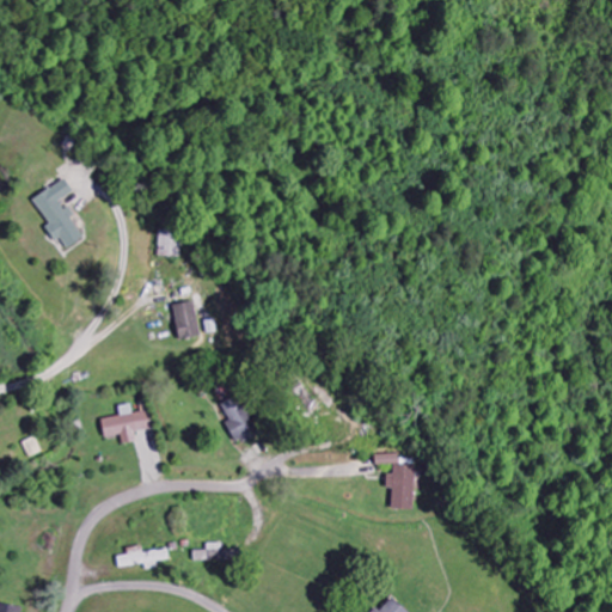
[(68,250),(85,238),(61,201),(74,193),(66,179),(34,201),(50,225),(47,227),(55,242),(61,238),(68,250)]
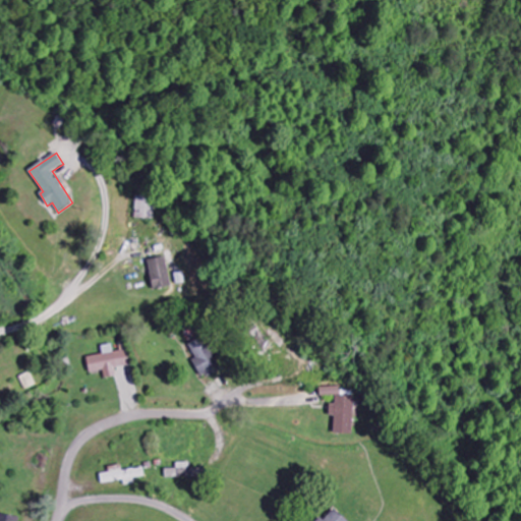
[(136,219),(156,219),(156,197),(136,196),(136,219)]
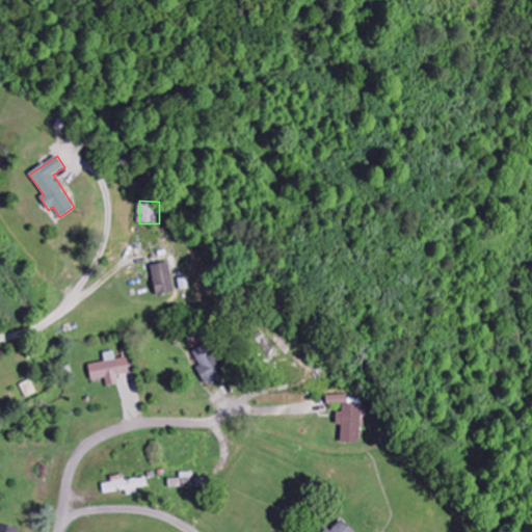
[(152,266),(157,296),(176,293),(170,262),(152,266)]
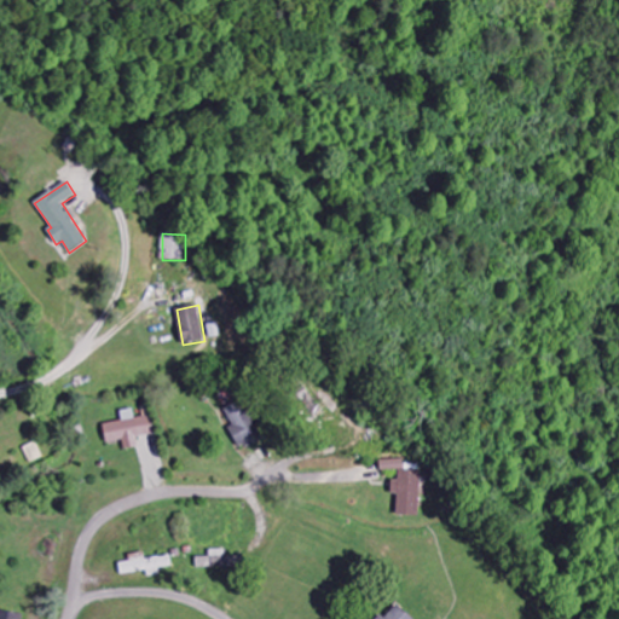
[(241,451),(264,440),(246,400),(226,409),(233,427),(230,428),(241,451)]
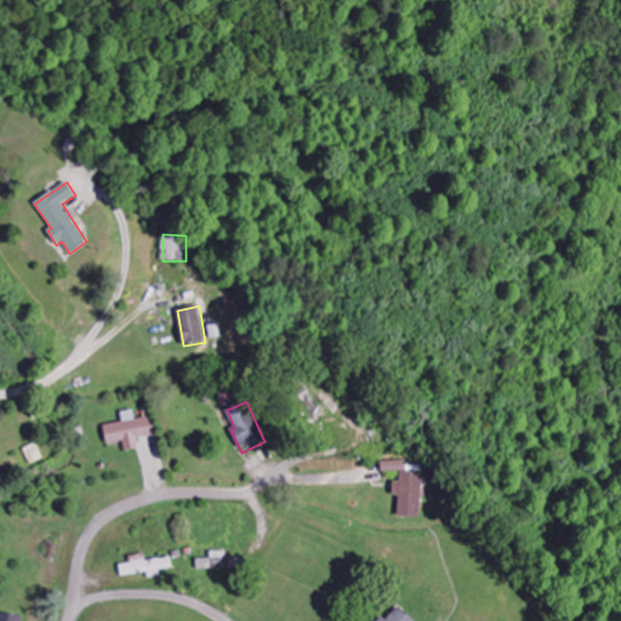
[(104,427),(108,445),(125,443),(126,450),(140,448),(138,439),(158,436),(153,417),(136,420),(135,411),(123,414),(124,423),(104,427)]
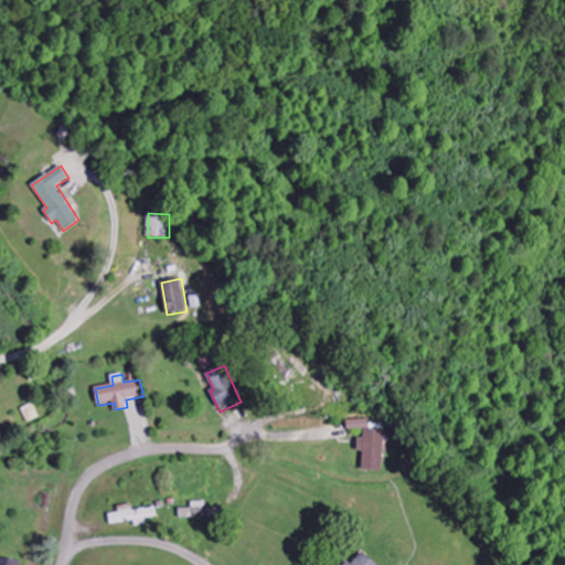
[(349,420),(348,429),(365,430),(365,439),(359,438),(359,452),(364,452),(363,471),(384,471),(385,430),(370,430),(370,420),(349,420)]
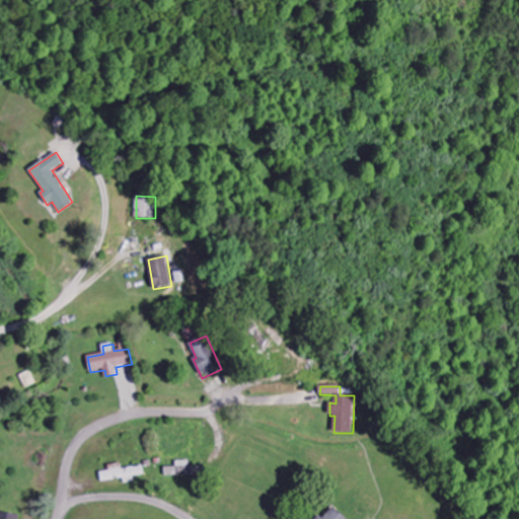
[(176,467),(165,467),(165,476),(192,476),(192,461),(176,461),(176,467)]
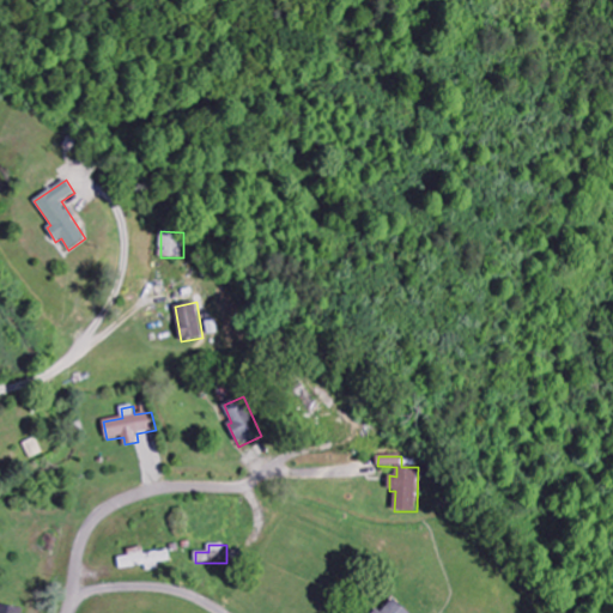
[(171,562),(171,552),(145,553),(144,548),(129,550),(129,557),(119,558),(120,569),(152,566),(152,563),(171,562)]
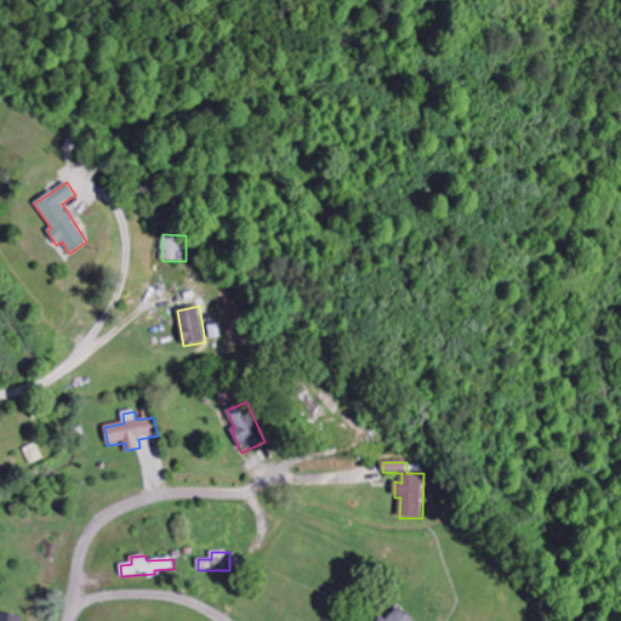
[(414,620),(399,607),(385,620),(381,620),(380,620),(379,620),(414,620)]
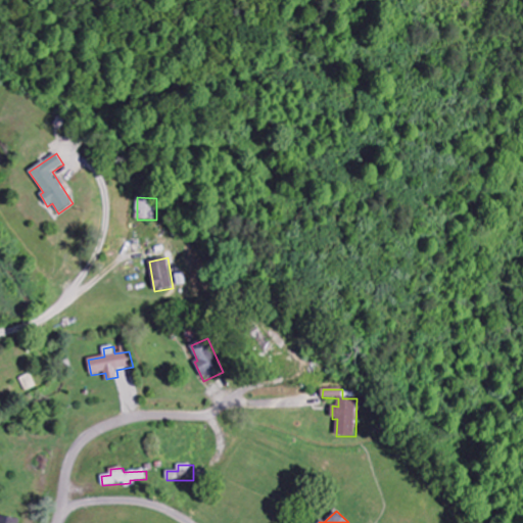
[(19,522),(21,520),(0,514),(0,522),(19,522)]
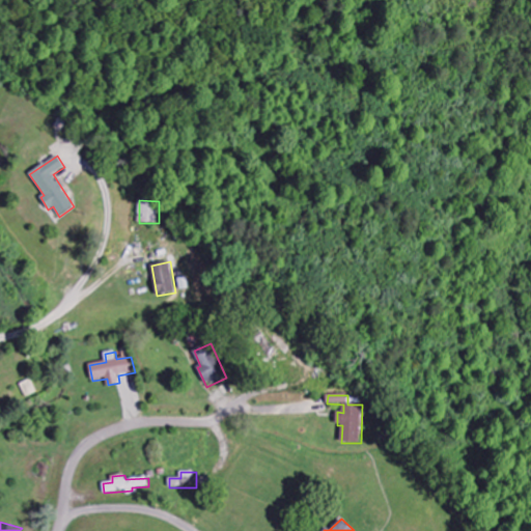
All buildings are outlined.
